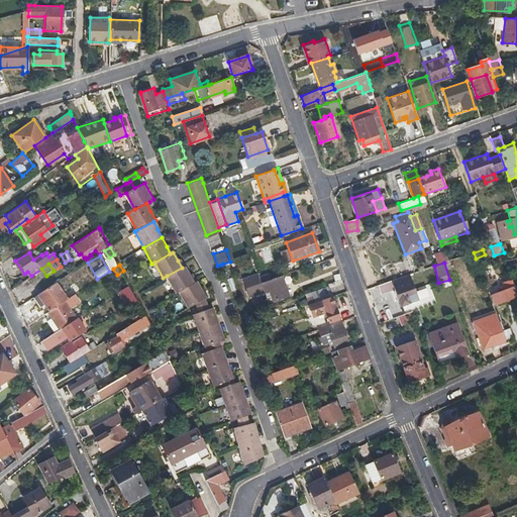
[(185,267),(182,268),(167,276),(175,292),(178,291),(194,282),(190,275),(185,267)]
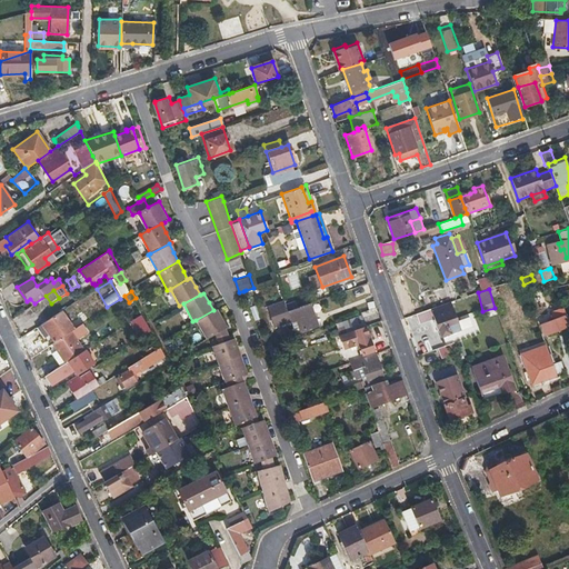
[(317,326),(308,302),(287,310),(283,300),(268,306),(275,327),(290,321),(291,322),(297,320),(299,327),(301,331),(317,326)]
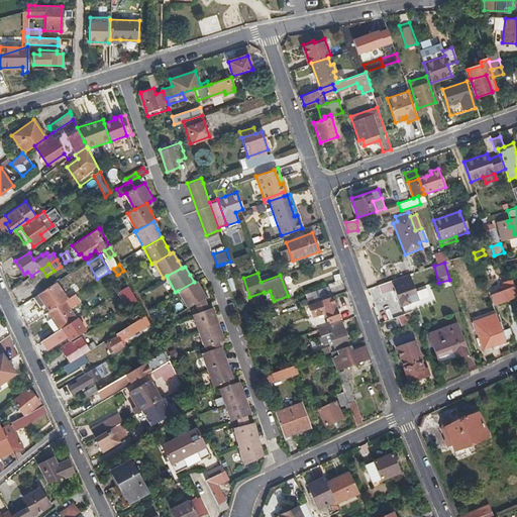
[(409,275),(378,286),(380,293),(394,289),(400,306),(418,300),(409,275)]
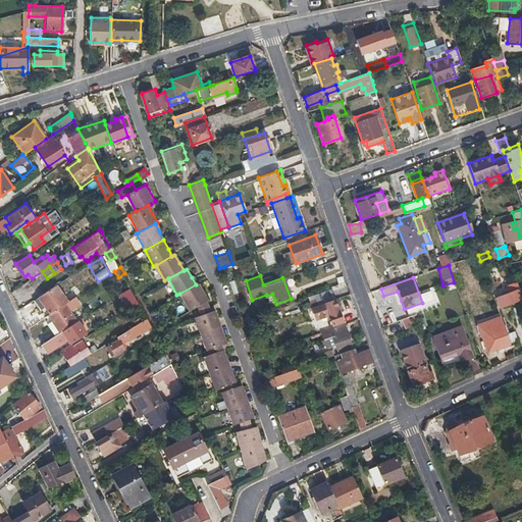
[(501,307),(521,300),(521,293),(518,281),(514,281),(516,284),(507,288),(508,291),(503,293),(504,296),(498,298),(501,307)]
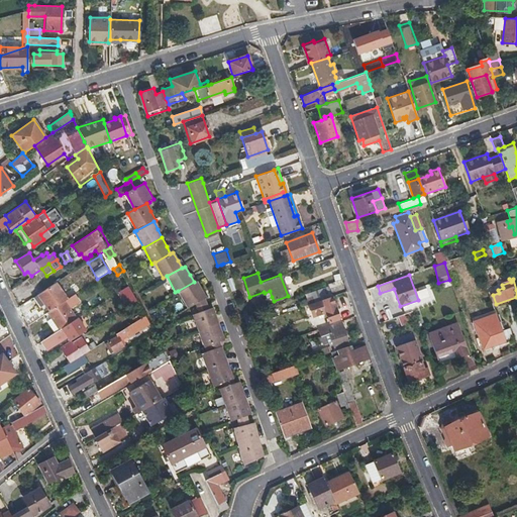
[(49,310),(69,298),(58,281),(33,297),(38,304),(43,300),(49,310)]
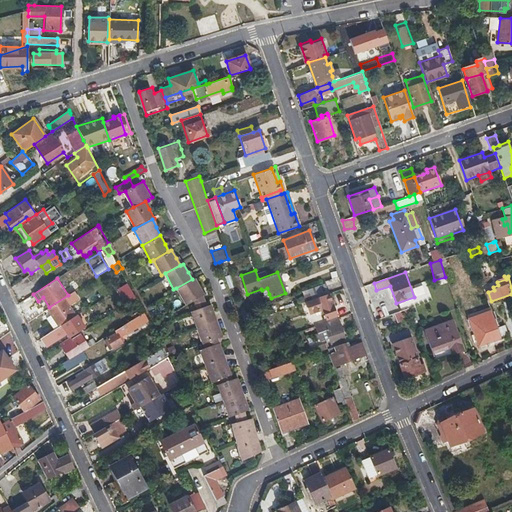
[(176,288),(185,304),(204,294),(195,278),(192,279),(176,288)]
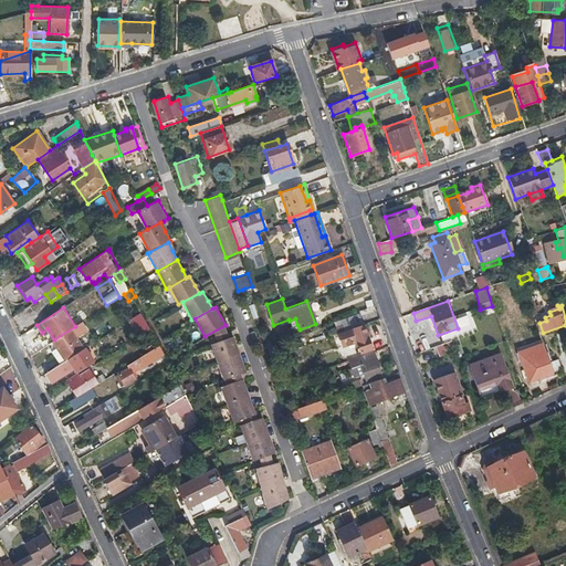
[(143,311),(132,317),(143,335),(152,329),(143,311)]
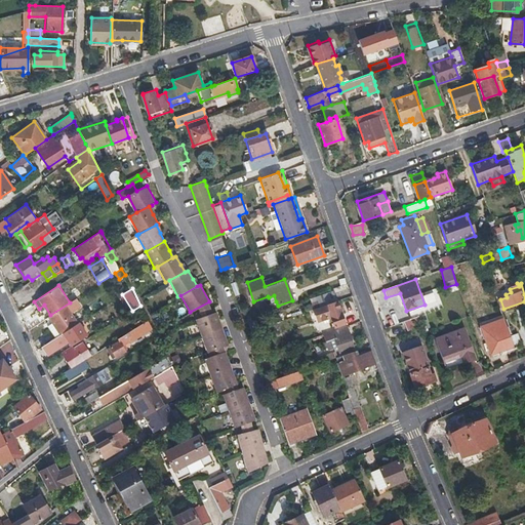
[(315,309),(335,301),(332,293),(313,300),(315,309)]
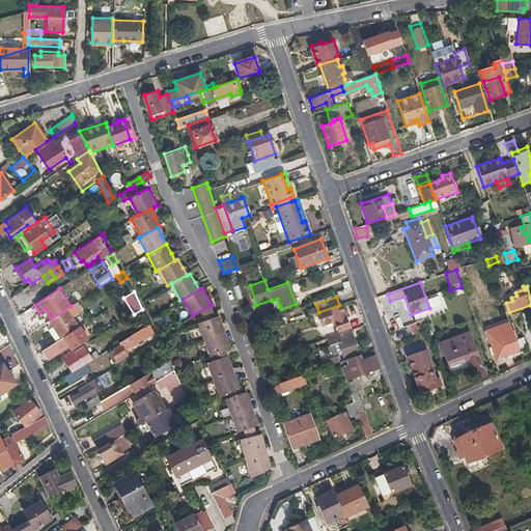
[(60,338),(80,326),(74,315),(83,309),(79,301),(71,306),(51,318),(50,319),(54,327),(60,338)]
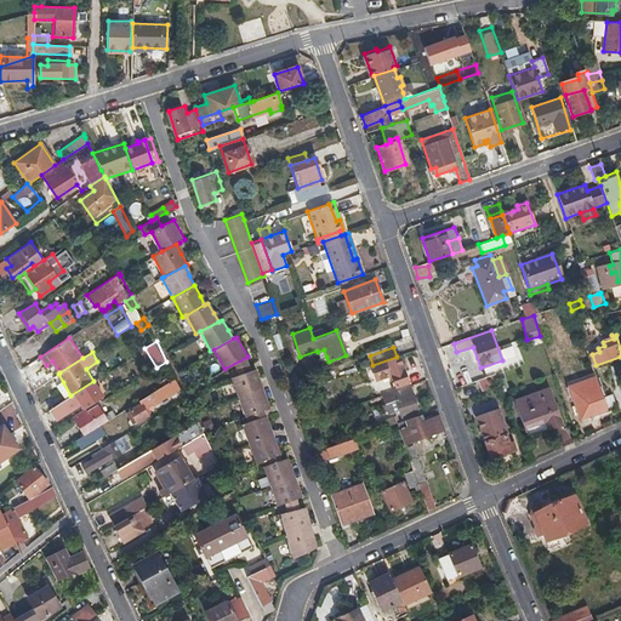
[(406,383),(397,357),(372,365),(370,366),(376,381),(391,375),(396,387),(406,383)]
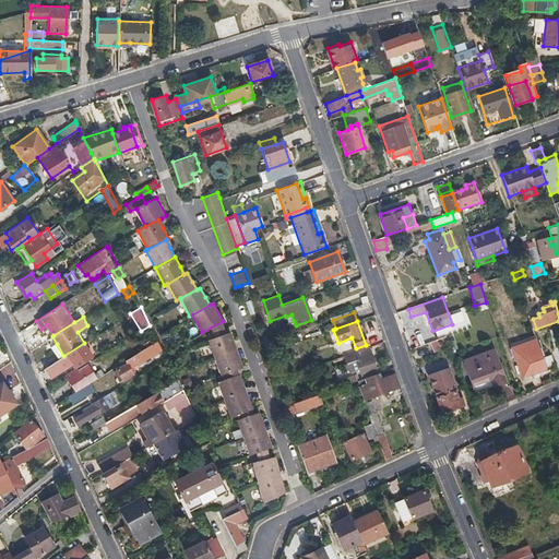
[(22,332),(25,339),(39,331),(35,323),(22,332)]
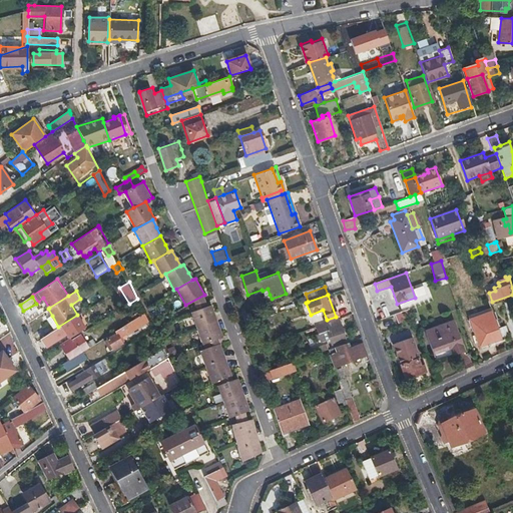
[(200,342),(215,337),(220,335),(208,305),(189,311),(200,342)]
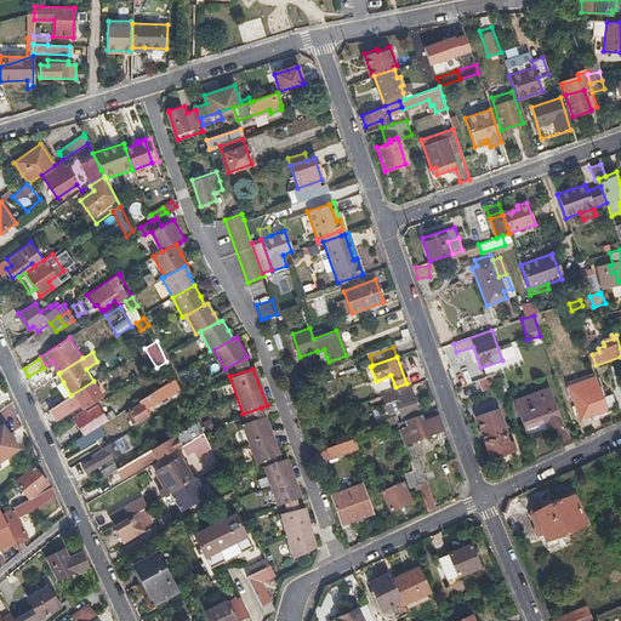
[(161,388),(175,381),(172,375),(159,383),(161,388)]
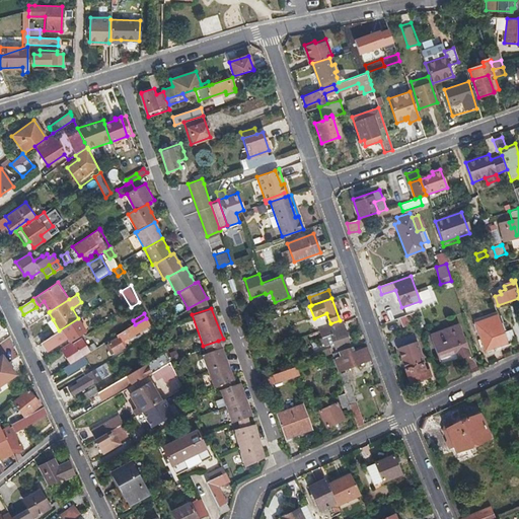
[(148,325),(153,335),(156,332),(148,317),(146,318),(135,324),(108,341),(115,352),(127,345),(126,344),(124,341),(128,339),(148,325)]
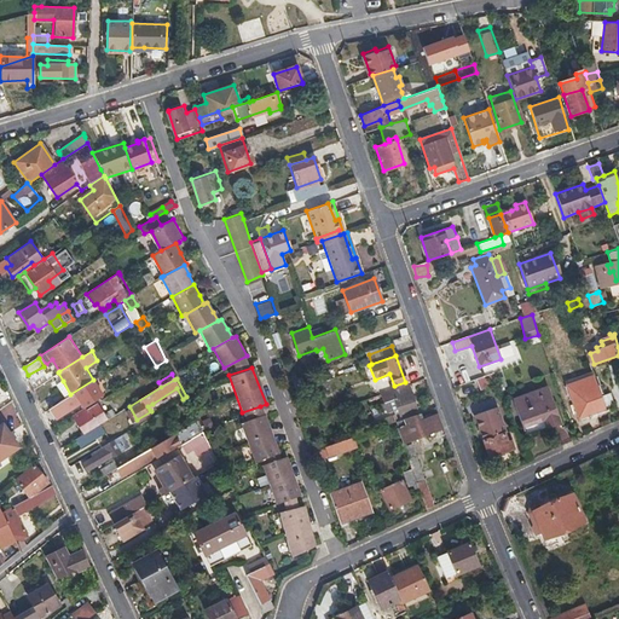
[(65,397),(51,406),(57,417),(81,401),(85,406),(100,398),(103,395),(93,380),(70,394),(65,397)]
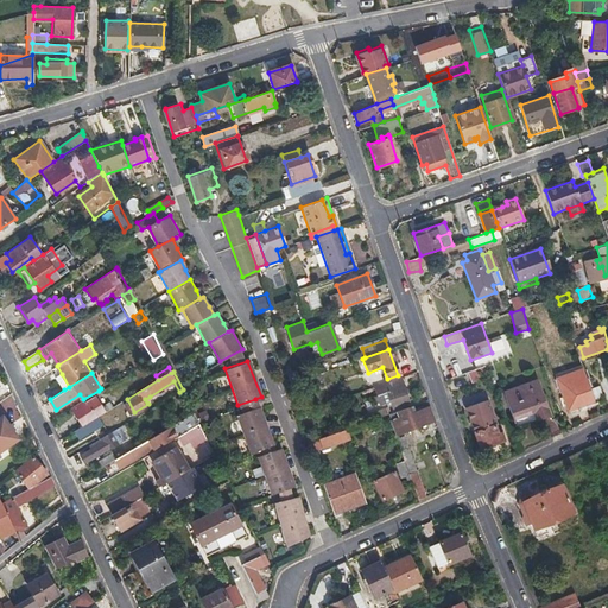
[(56,378),(64,390),(69,387),(62,374),(59,375),(56,378)]
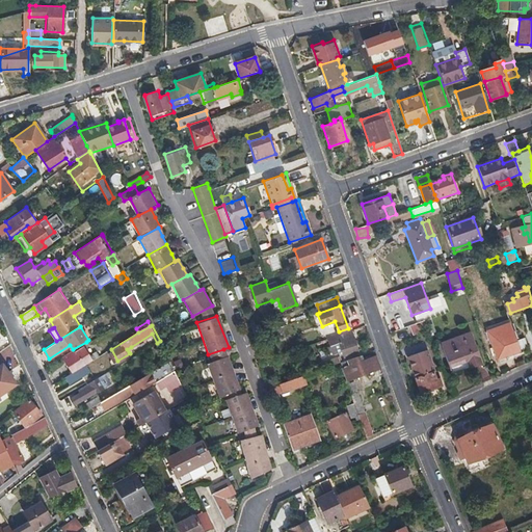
[(356,352),(349,330),(325,339),(328,346),(325,347),(326,352),(329,351),(330,355),(339,352),(342,357),(356,352)]
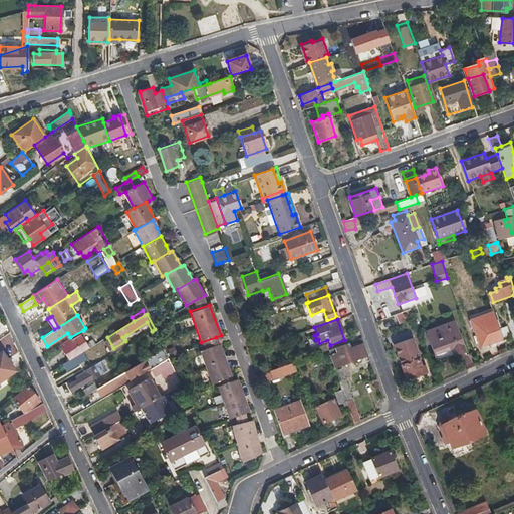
[(480,346),(502,339),(495,320),(473,327),(480,346)]
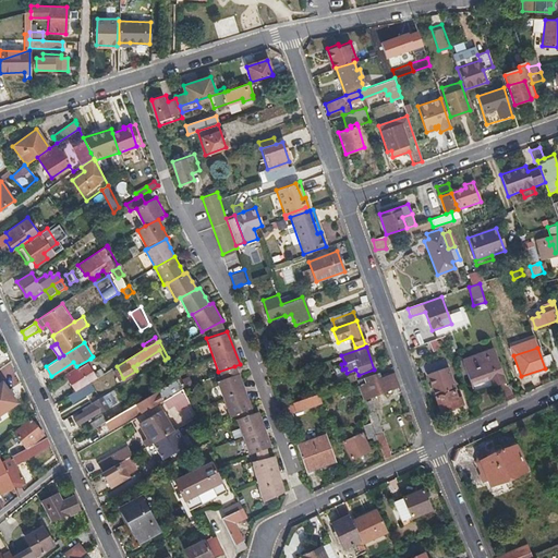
[(493,384),(505,380),(494,350),(462,361),(470,383),(490,376),(493,384)]
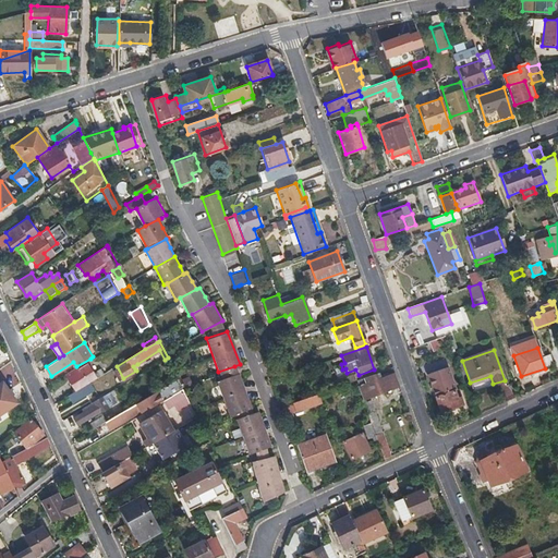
[(168,372),(173,368),(169,361),(164,364),(168,372)]
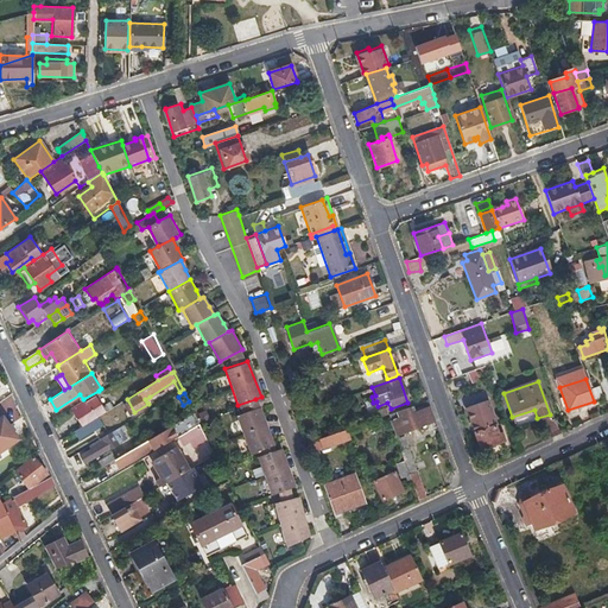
[(83,425),(100,416),(109,410),(107,406),(105,409),(97,397),(80,409),(77,404),(73,406),(83,425)]
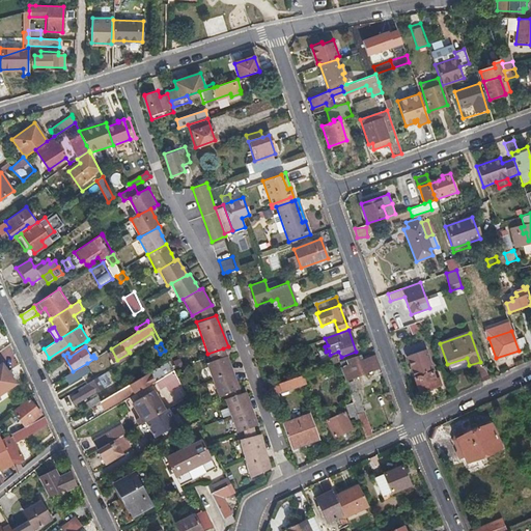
[(210,360),(225,355),(223,348),(207,354),(210,360)]
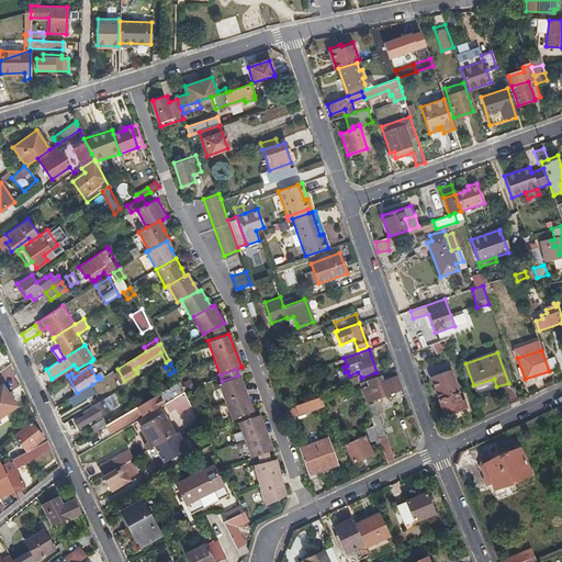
[(234,416),(250,409),(238,375),(222,381),(215,383),(229,418),(234,416)]
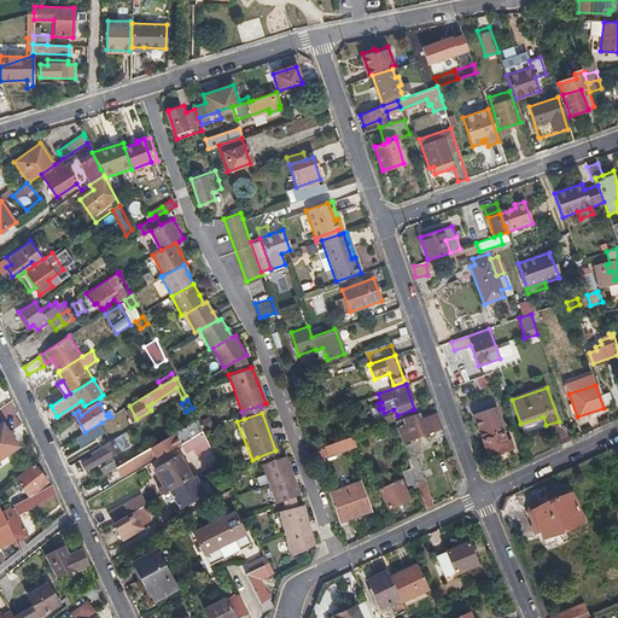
[(418,420),(415,414),(394,421),(401,443),(439,431),(438,427),(441,426),(438,418),(436,418),(433,414),(418,420)]
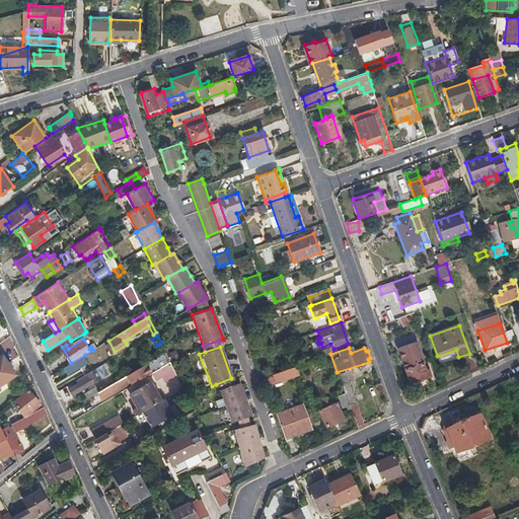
[(166,352),(102,390),(105,396),(146,373),(148,375),(154,372),(162,367),(170,363),(172,362),(169,358),(166,352)]
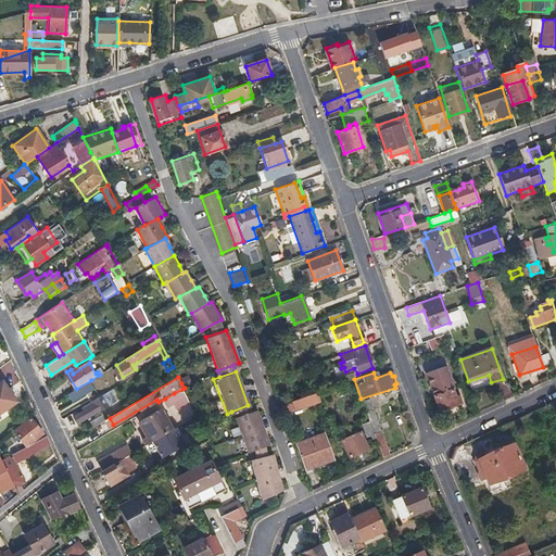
[(459,396),(454,379),(431,388),(439,409),(460,402),(458,396),(459,396)]
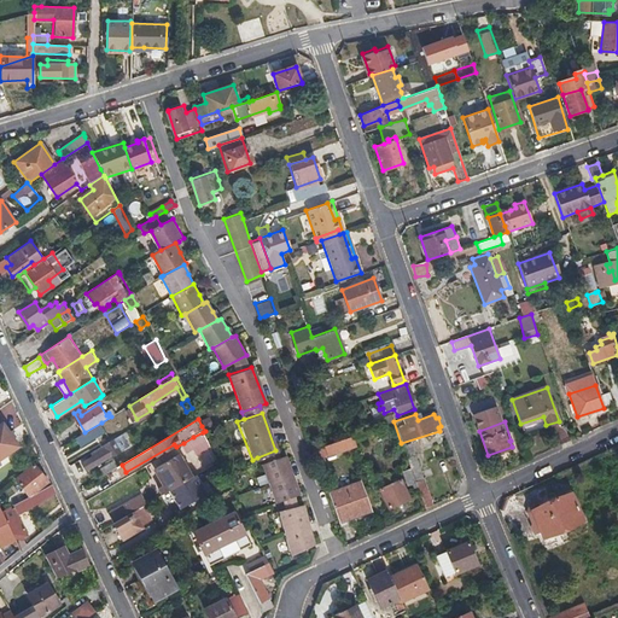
[(85,432),(76,437),(81,445),(106,431),(101,423),(85,432)]
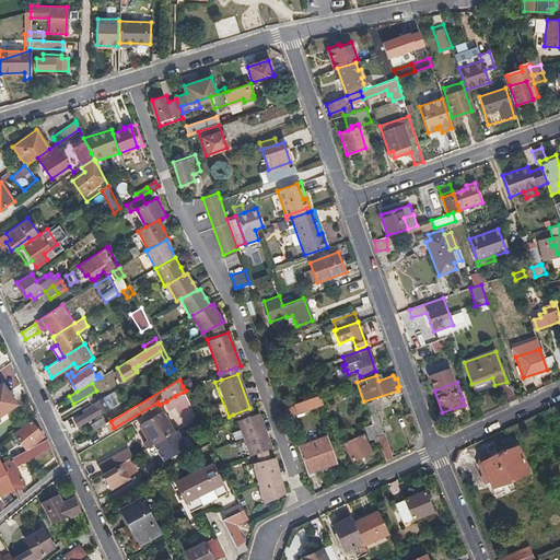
[(0,415),(11,407),(14,410),(18,408),(0,384),(0,415)]
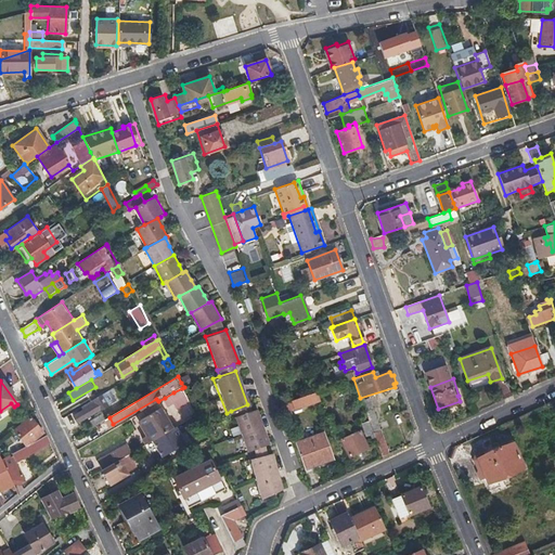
[(115,387),(84,405),(85,409),(75,414),(78,422),(117,400),(114,394),(117,391),(115,387)]
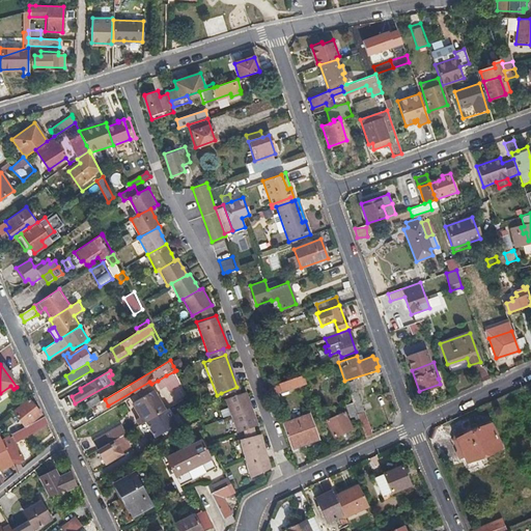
[(166,375),(158,381),(161,387),(167,383),(171,388),(182,382),(176,370),(174,371),(166,375)]
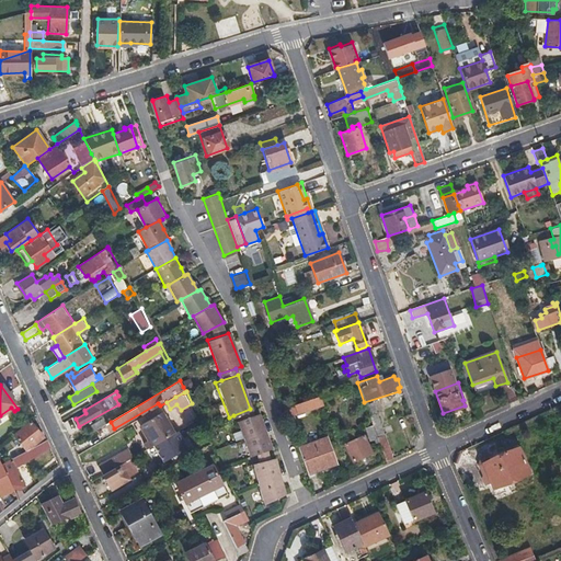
[(322,404),(320,396),(283,409),(289,426),(295,424),(292,413),(295,412),(297,413),(322,404)]
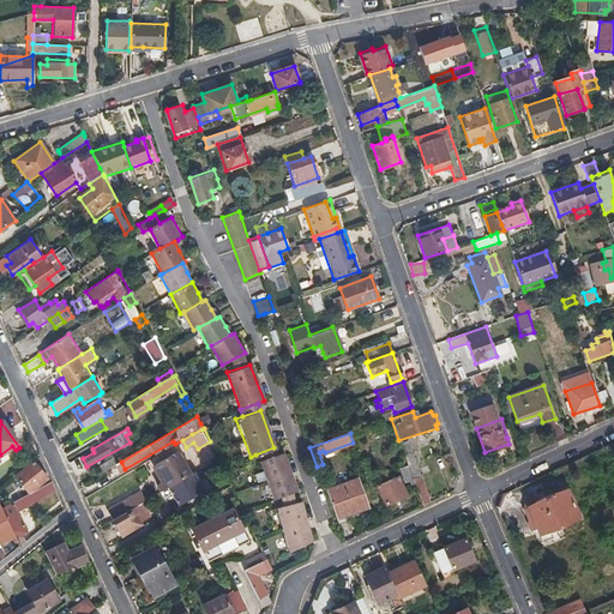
[(421,505),(429,501),(410,444),(401,446),(408,465),(414,485),(421,505)]
